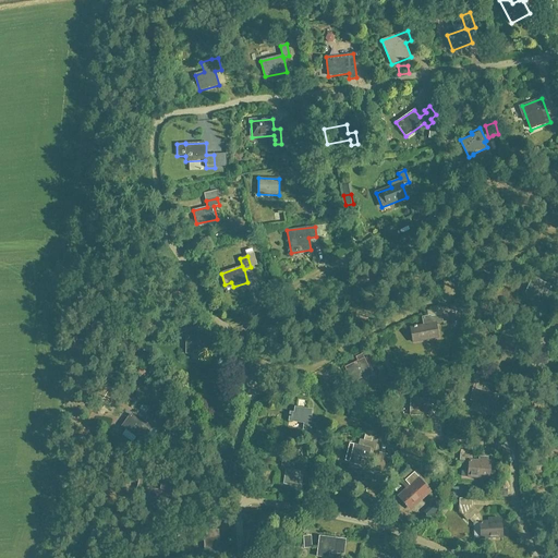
[(550,287),(547,284),(532,278),(525,293),(533,296),(534,294),(544,299),(550,287)]
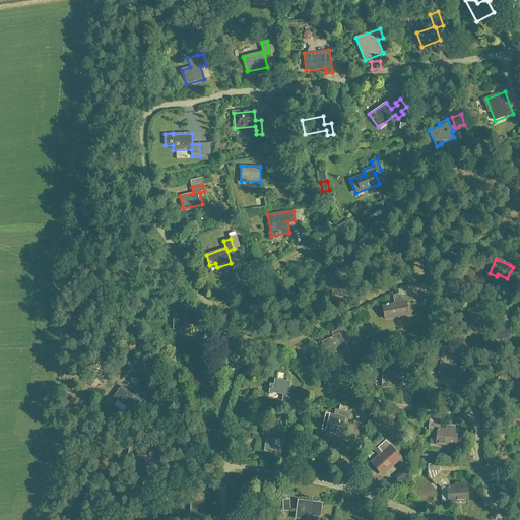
[(408,314),(406,301),(412,300),(411,294),(405,295),(405,294),(393,295),(394,303),(382,305),(385,319),(408,314)]
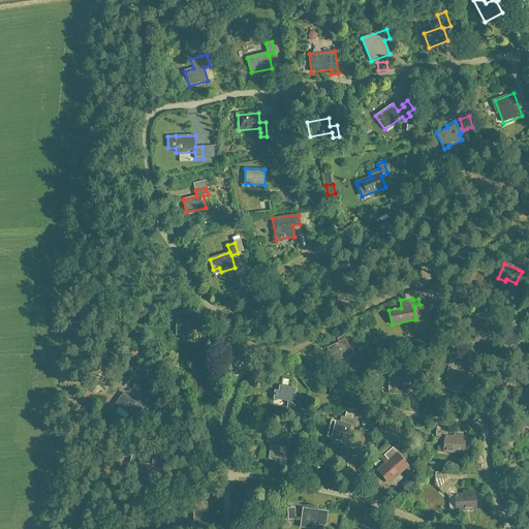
[(177,306),(177,316),(188,316),(188,306),(177,306)]
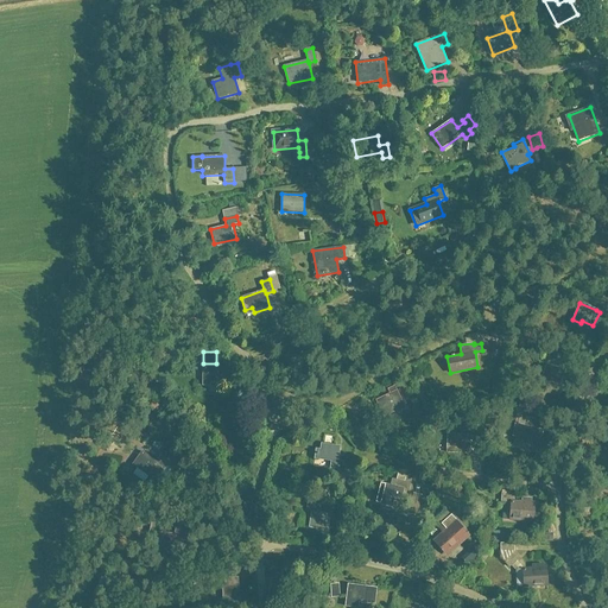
[(544,374),(543,380),(559,385),(564,369),(546,365),(546,367),(544,374)]
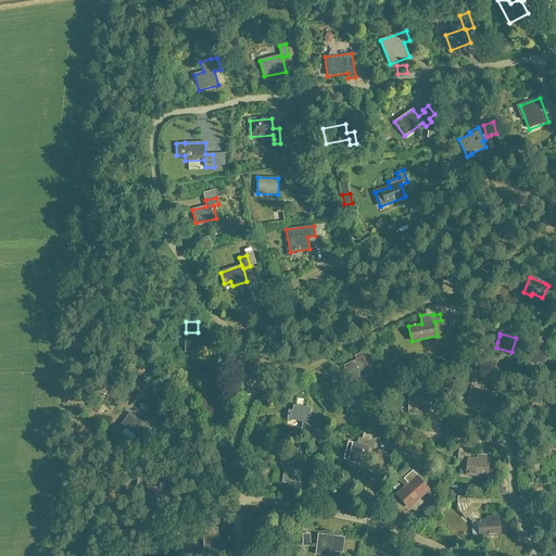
[(191,352),(191,349),(207,349),(207,335),(186,336),(186,352),(191,352)]
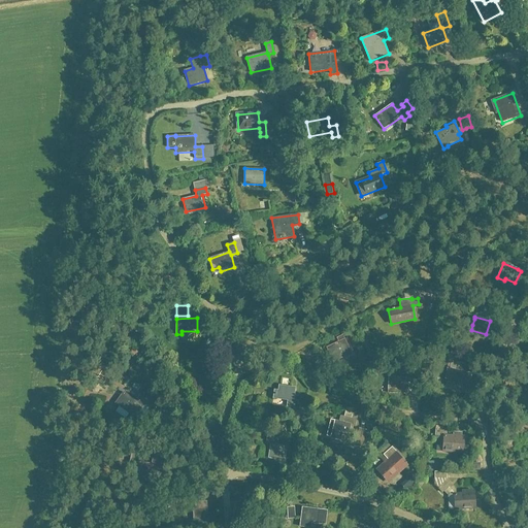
[(351,354),(344,339),(342,335),(336,338),(338,342),(327,348),(333,362),(351,354)]
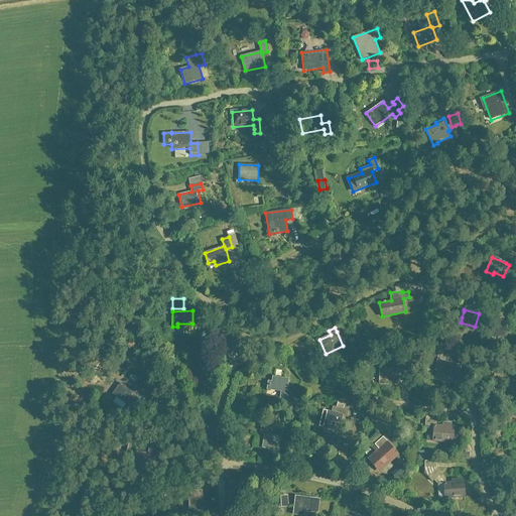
[(398,384),(399,370),(405,371),(406,359),(399,359),(399,369),(380,368),(379,384),(398,384)]
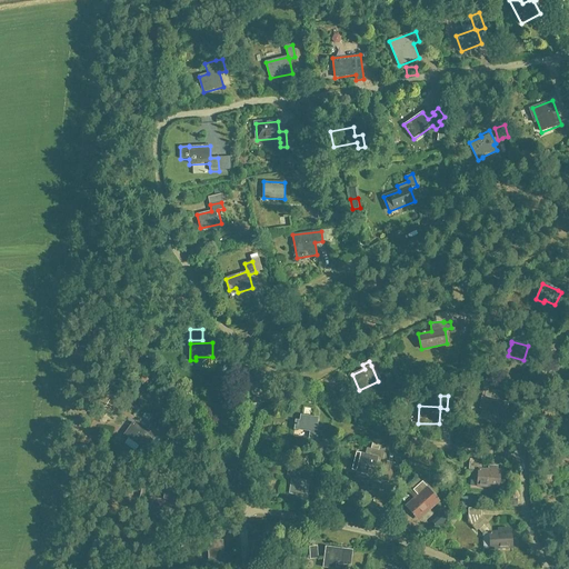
[(502,423),(508,402),(485,397),(482,409),(488,410),(486,419),(502,423)]
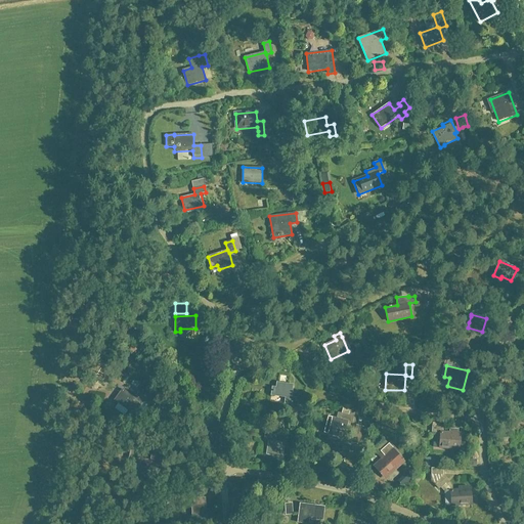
[(276,383),(276,388),(272,387),(271,395),(286,397),(285,403),(295,404),(296,398),(291,397),(293,385),(276,383)]
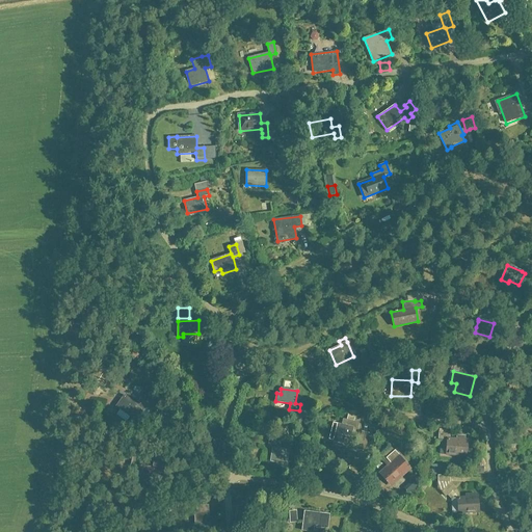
[(136,404),(124,396),(116,406),(135,420),(142,409),(149,414),(153,408),(139,399),(136,404)]
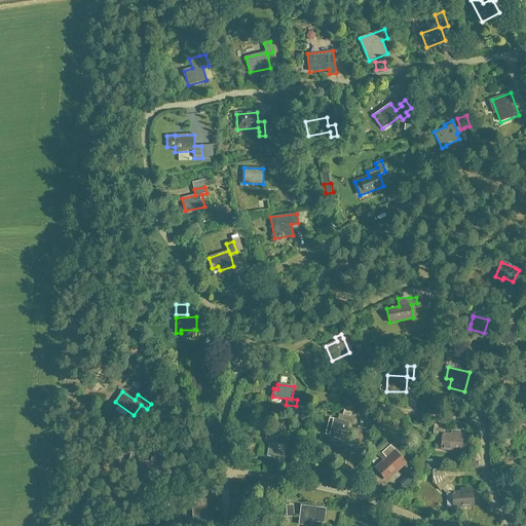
[(348,424),(351,424),(354,416),(350,415),(351,411),(344,409),(343,413),(339,412),(337,420),(329,418),(326,434),(344,439),(348,424)]
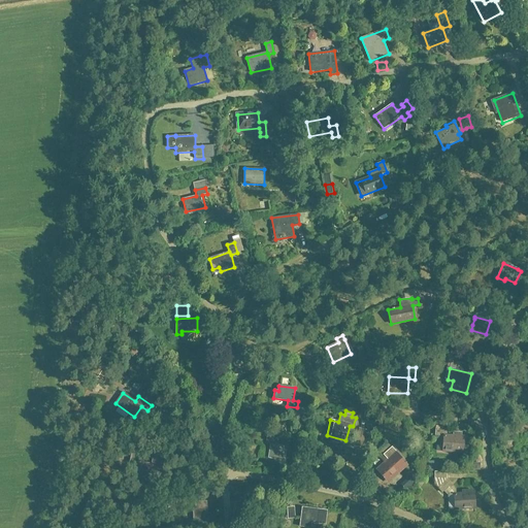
[(463,437),(461,436),(461,433),(454,432),(453,436),(443,435),(442,451),(462,453),(463,437)]
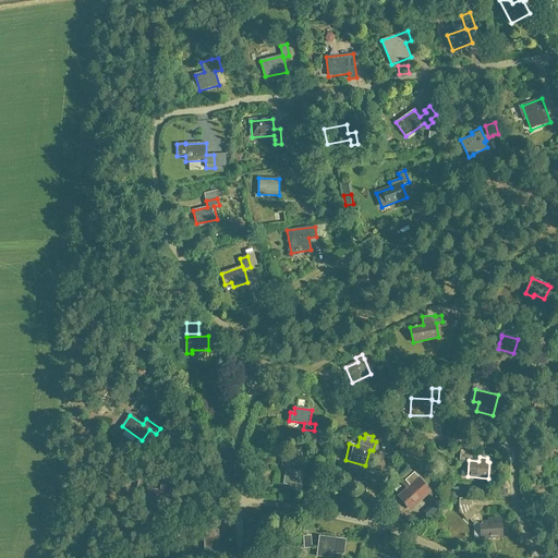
[(294,459),(282,458),(281,465),(293,468),(294,459)]
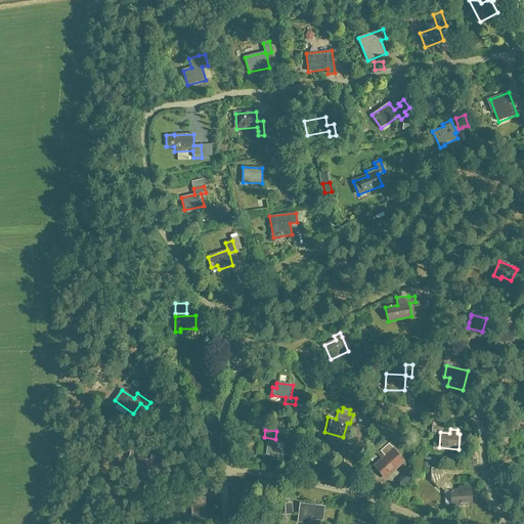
[(281,456),(284,443),(268,441),(266,453),(281,456)]
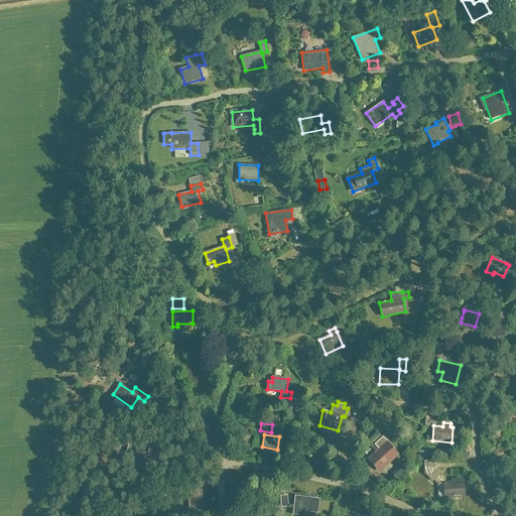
[(393,455),(384,444),(387,442),(382,436),(373,445),(378,449),(368,459),(377,469),(393,455)]
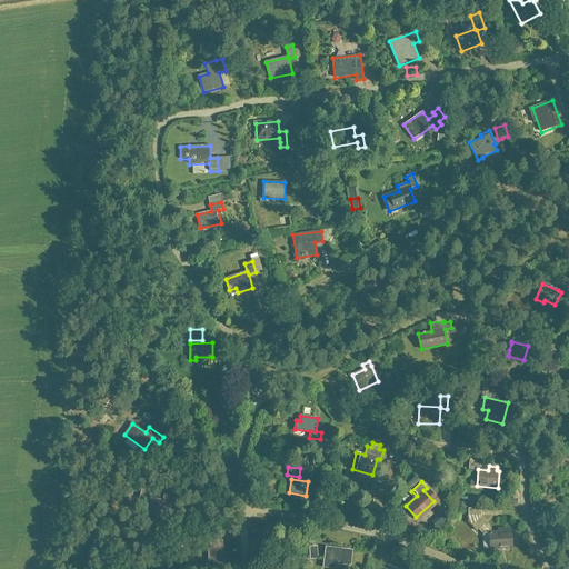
[(481,516),(468,515),(468,519),(471,523),(477,529),(485,521),(481,516)]
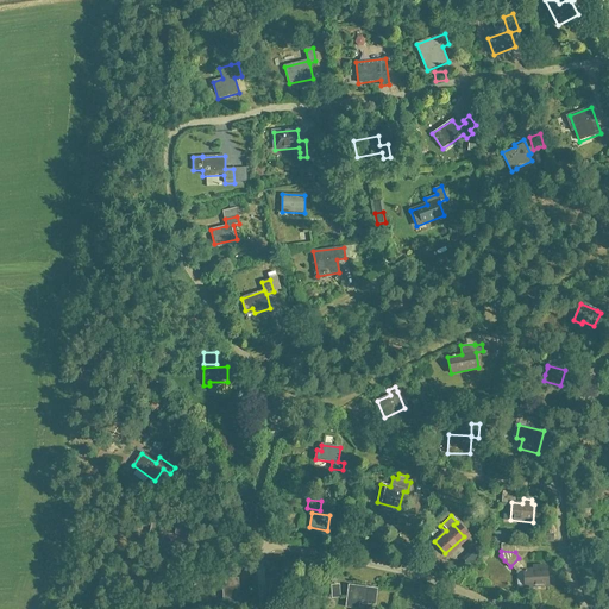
[(546,569),(545,569),(544,565),(533,566),(534,569),(523,570),(525,588),(547,586),(546,569)]
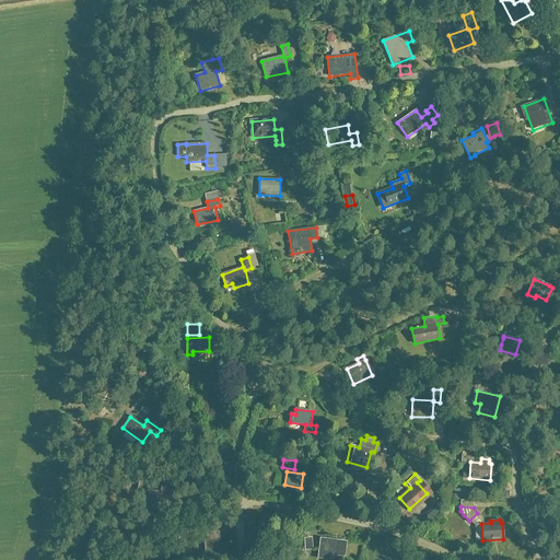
[(206,539),(206,556),(220,556),(219,533),(208,533),(208,539),(206,539)]
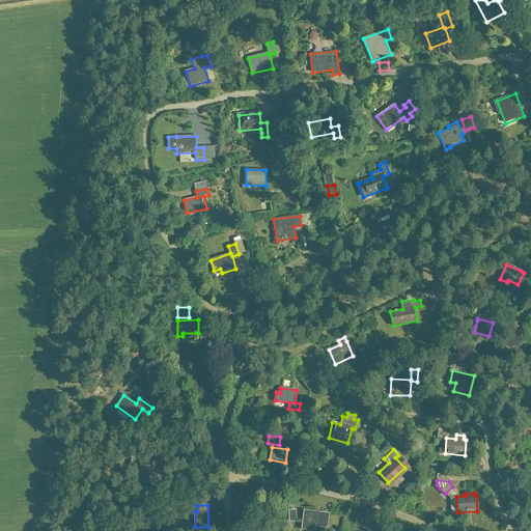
[(288,510),(289,522),(297,521),(297,509),(288,510)]
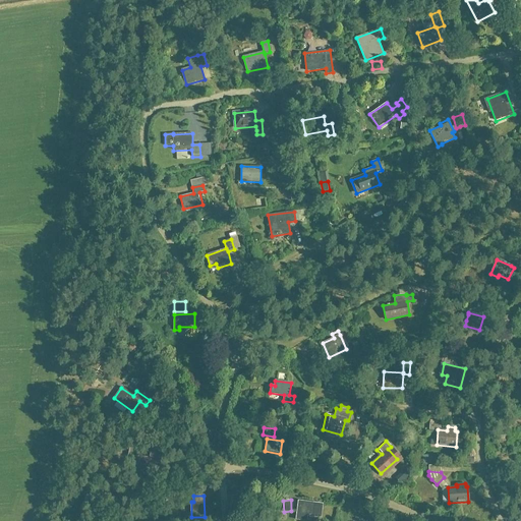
[(323,504),(314,503),(298,501),(297,515),(296,520),(306,520),(307,516),(322,517),(323,504)]
